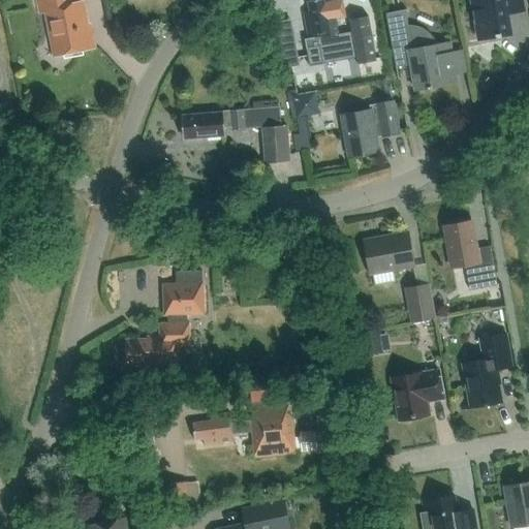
[(50,22),(48,25),(50,37),(53,39),(62,37),(65,53),(94,48),(89,25),(86,25),(81,3),(71,4),(70,0),(37,0),(40,12),(48,11),(50,22)]
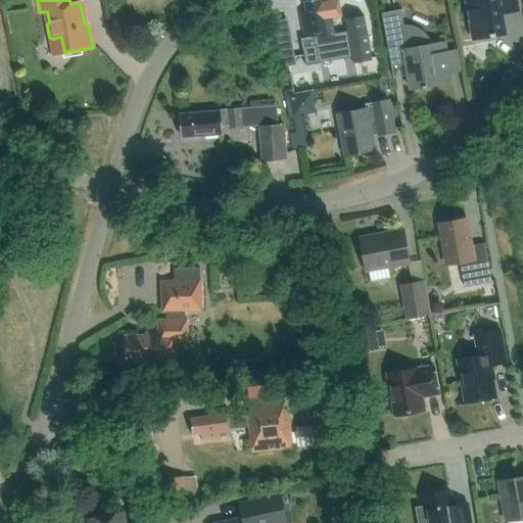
[(306,11),(300,12),(305,38),(301,39),(302,47),(306,65),(320,63),(320,62),(352,57),(353,63),(373,60),(365,16),(346,19),(348,33),(335,36),(332,18),(341,16),(338,0),(321,3),(320,0),(311,0),(304,1),(306,11)]
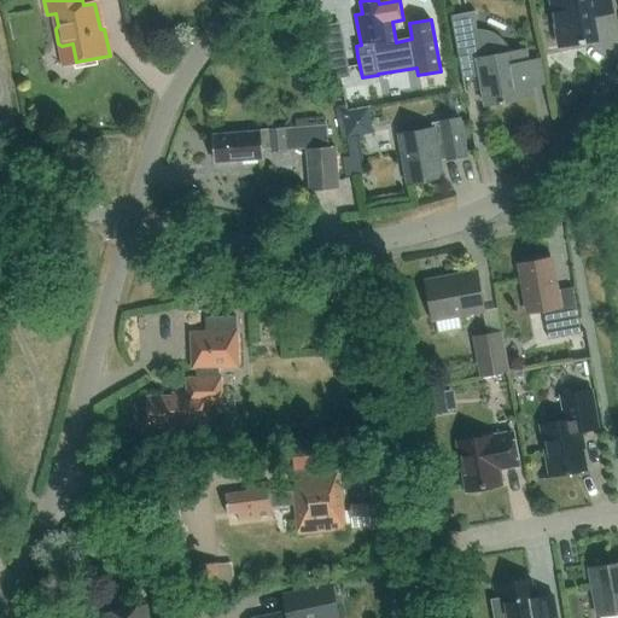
[(551,0),(559,47),(581,44),(586,44),(586,42),(598,40),(593,16),(612,12),(610,0),(551,0)]
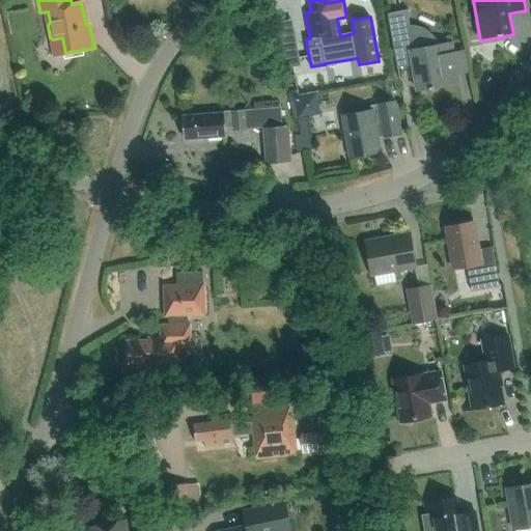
[(414,26),(412,26),(409,9),(388,14),(397,67),(412,64),(417,90),(428,88),(428,90),(434,89),(432,87),(446,85),(445,80),(457,78),(451,43),(438,45),(435,37),(428,32),(421,28),(414,26)]
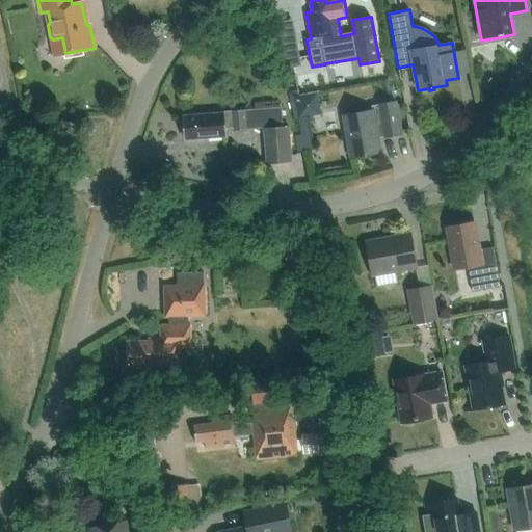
[(282,59),(299,56),(296,44),(280,47),(282,59)]
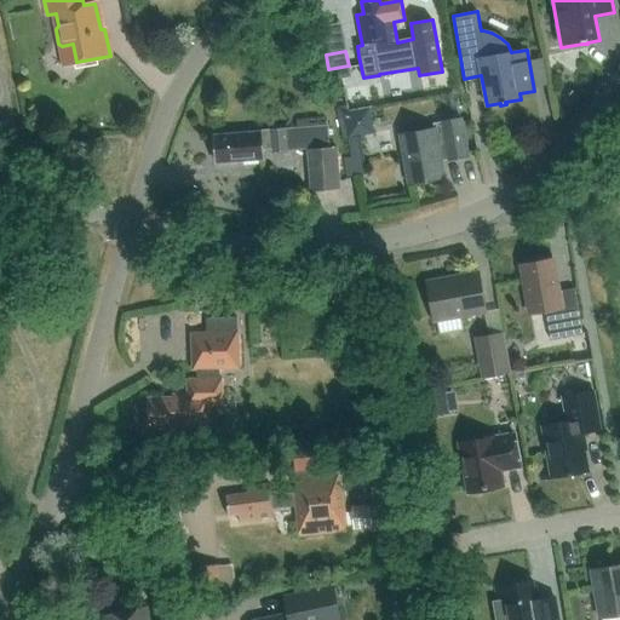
[(344,112),(349,138),(361,136),(374,133),(369,108),(348,112),(344,112)]
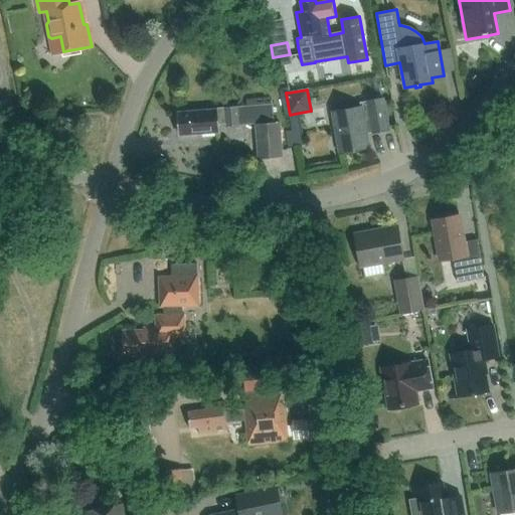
[(388,130),(383,98),(359,103),(360,107),(332,113),(339,153),(369,147),(366,134),(388,130)]
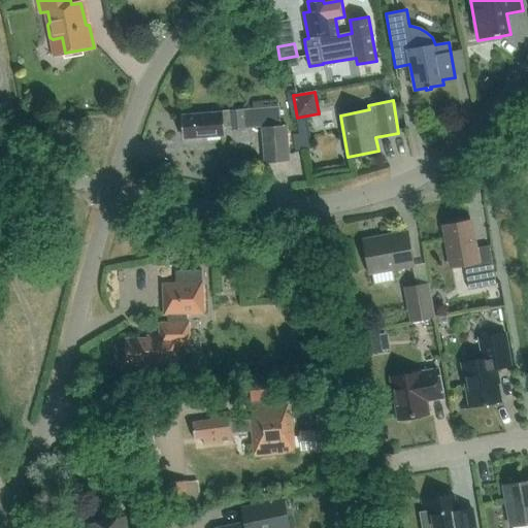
[(279,125),(278,107),(200,113),(200,114),(182,117),(184,137),(207,136),(207,137),(224,136),(224,127),(232,127),(232,129),(279,125)]
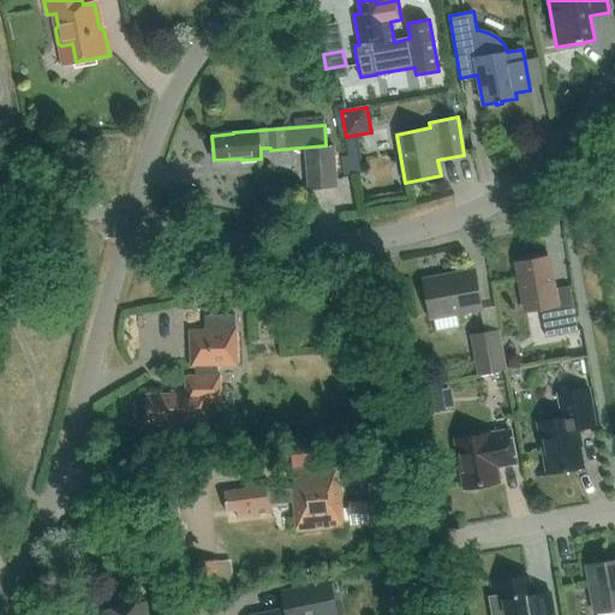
[(305,149),(309,189),(336,186),(334,147),(305,149)]
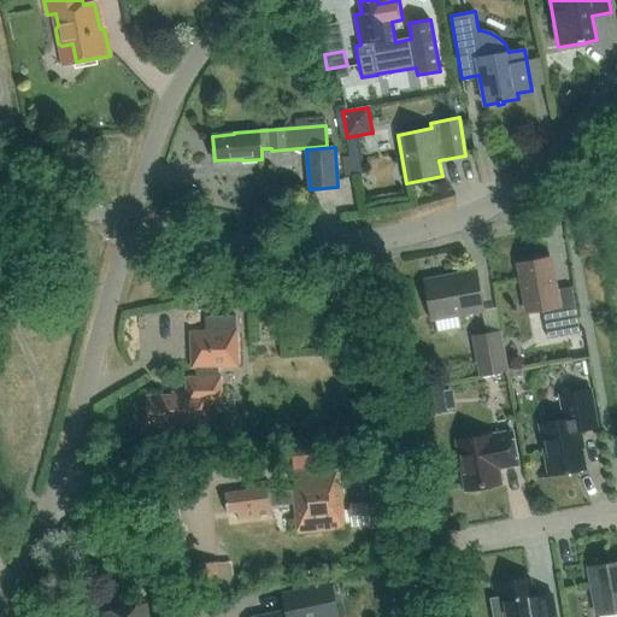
[(571,287),(556,289),(550,258),(518,263),(528,312),(542,310),(547,338),(580,331),(571,287)]
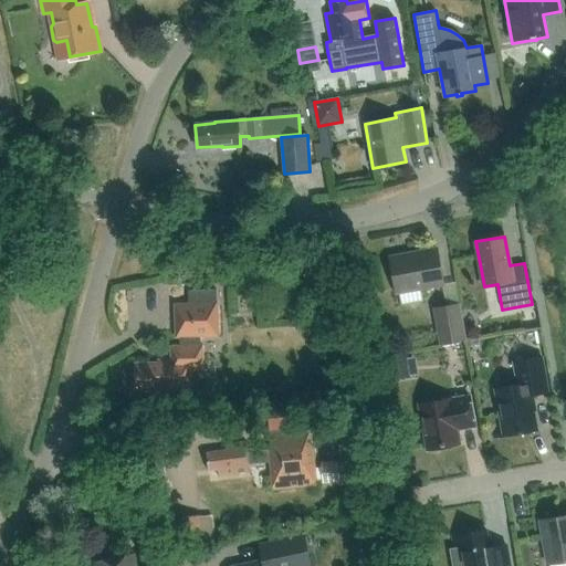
[(442,284),(436,249),(390,258),(397,293),(442,284)]
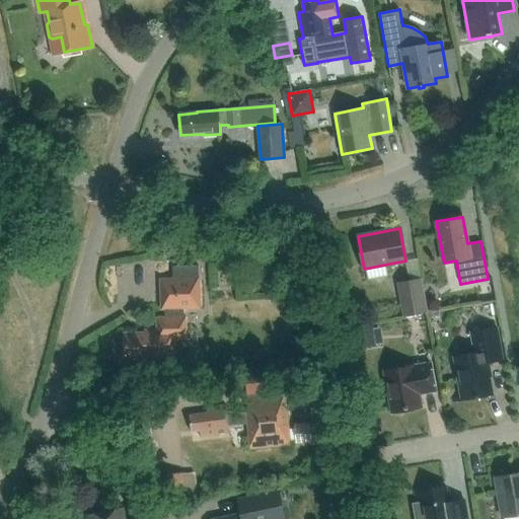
[(199,265),(172,267),(172,279),(199,277),(199,265)]
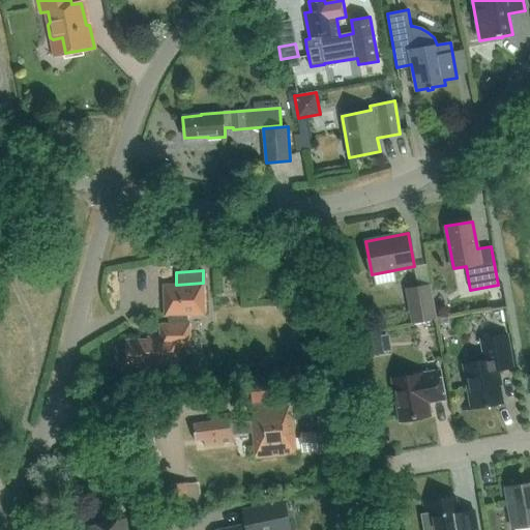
[(187,315),(204,314),(203,283),(176,285),(164,285),(165,316),(169,316),(169,324),(159,324),(160,336),(148,336),(148,342),(126,342),(127,366),(179,364),(179,347),(190,346),(189,322),(187,322),(187,315)]
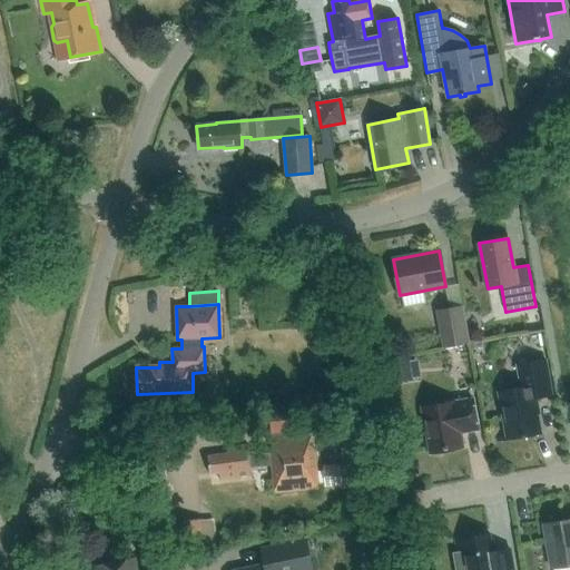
[(468,342),(462,306),(438,311),(444,346),(468,342)]
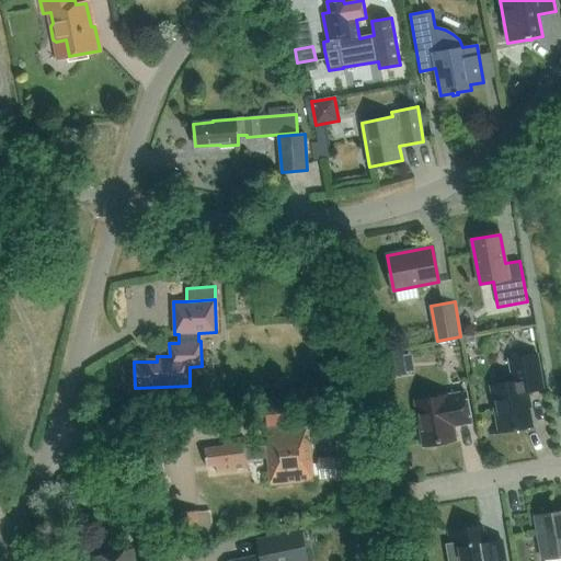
[(411,371),(408,354),(391,357),(393,375),(411,371)]
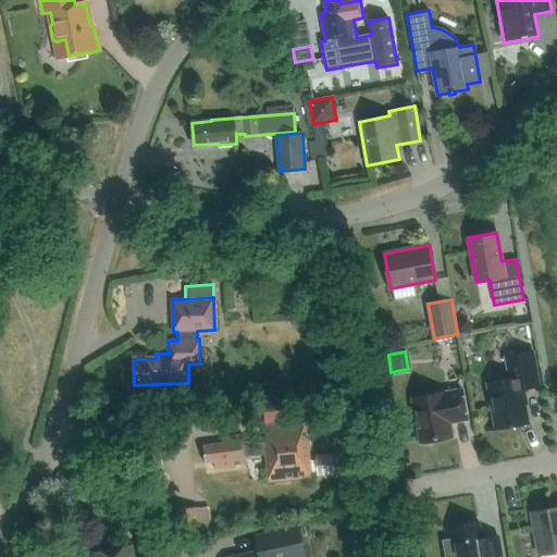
[(509,380),(487,383),(496,428),(485,430),(486,431),(528,423),(522,394),(524,394),(523,388),(540,385),(533,351),(505,357),(509,380)]
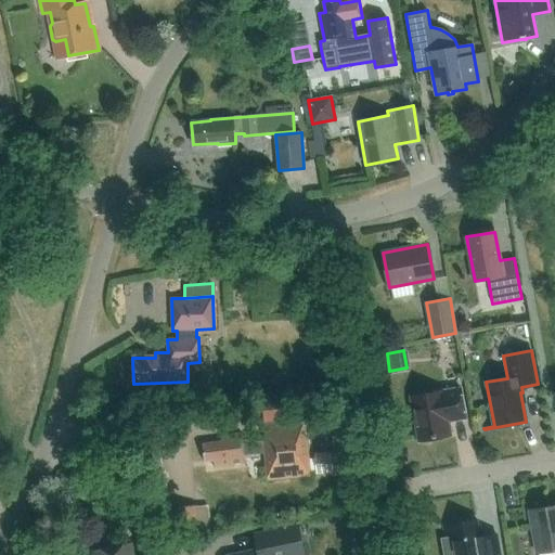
[(442,390),(411,396),(418,441),(451,436),(448,418),(453,417),(453,420),(466,417),(461,388),(442,391),(442,390)]
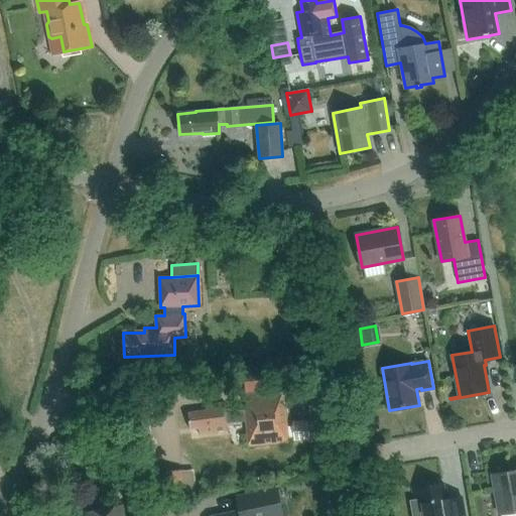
[(264,393),(263,381),(245,382),(246,394),(247,410),(226,411),(225,402),(205,405),(206,410),(187,412),(190,429),(198,428),(199,433),(228,430),(227,423),(246,421),(248,446),(289,443),(288,437),(294,436),(294,440),(309,439),(307,421),(292,422),(293,426),(287,427),(284,391),(283,391),(269,392),(264,393)]
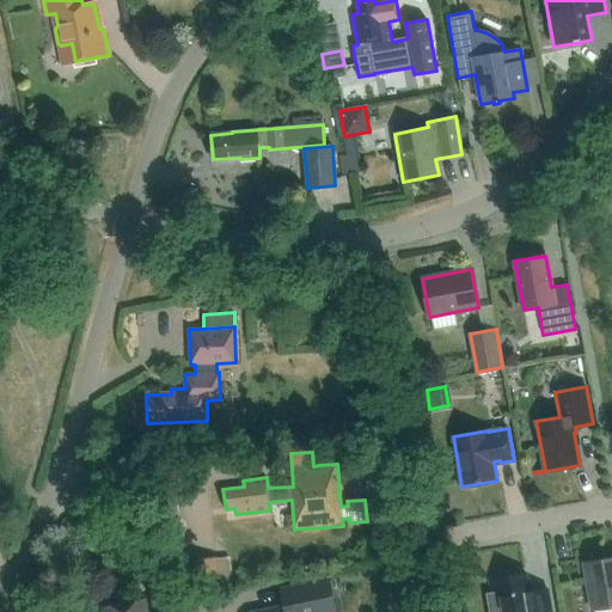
[(611,557),(583,563),(592,610),(611,606),(611,557)]
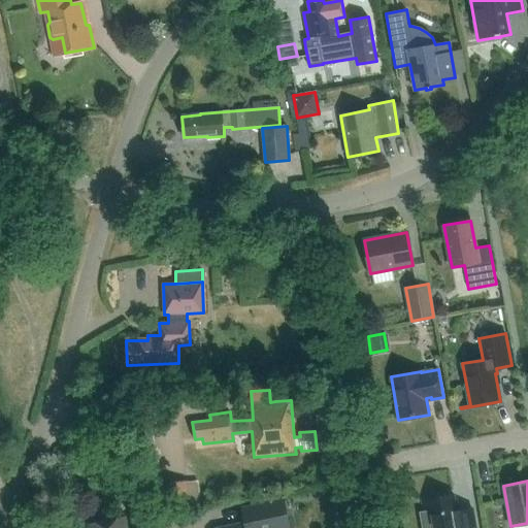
[(186,482),(163,484),(164,506),(188,504),(186,482)]
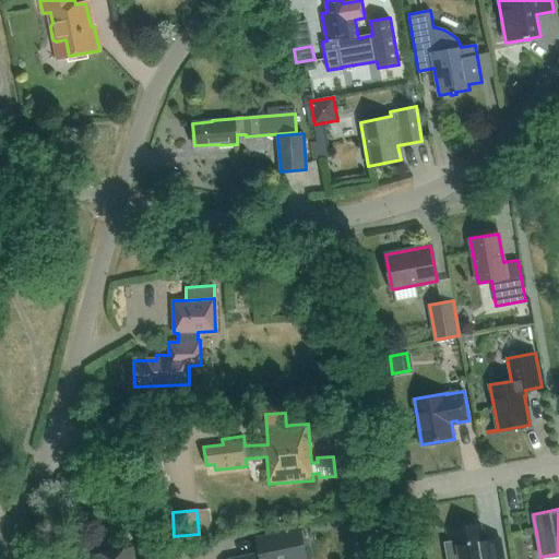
[(486,556),(479,523),(445,530),(451,555),(456,554),(456,558),(503,558),(502,552),(486,556)]
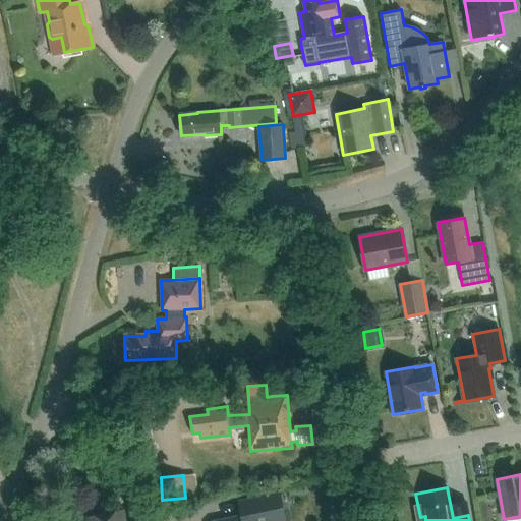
[(282,520),(286,520),(280,494),(268,497),(239,502),(242,516),(217,520),(282,520)]
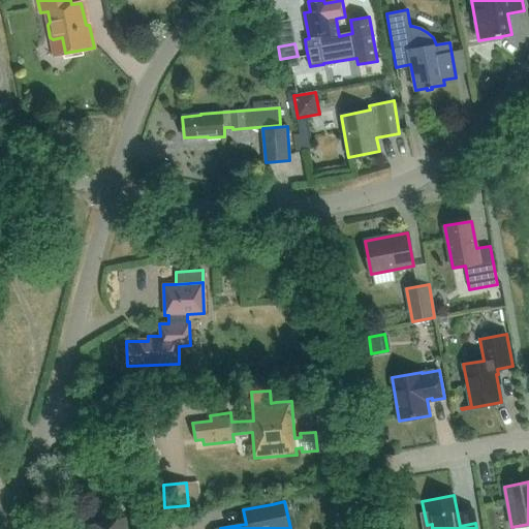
[(126,528),(125,520),(89,527),(89,528),(126,528)]
